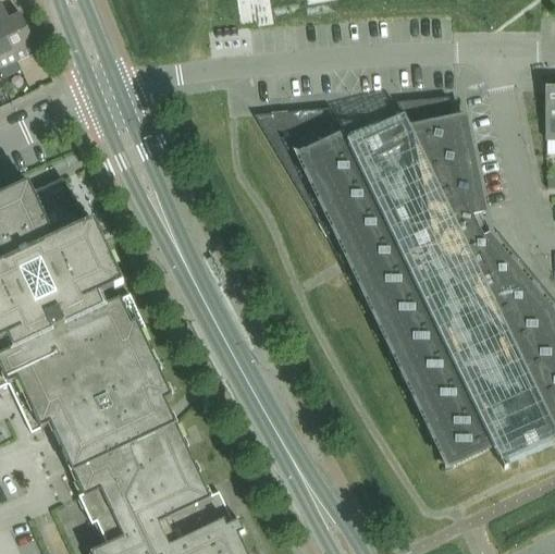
[(0,22),(16,58),(37,48),(20,11),(8,16),(0,0),(0,22)]
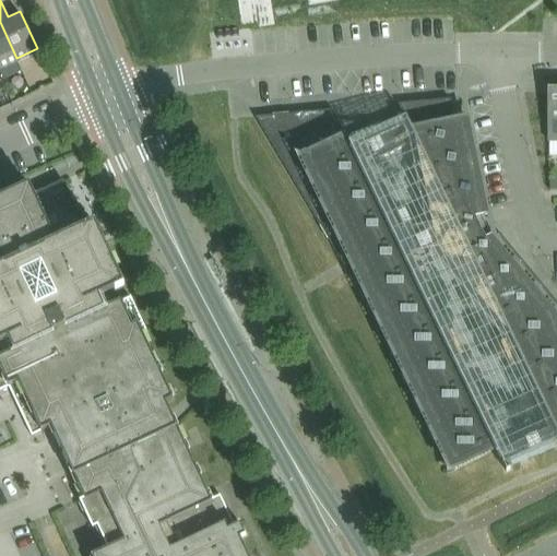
[(0,66),(16,58),(0,22),(0,66)]
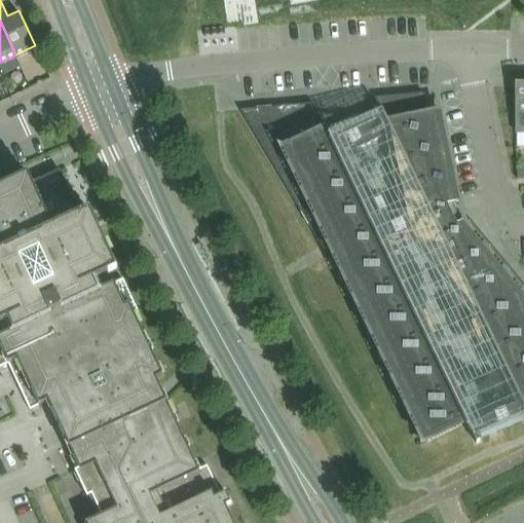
[(523,84),(514,84),(514,131),(523,129),(523,84)]
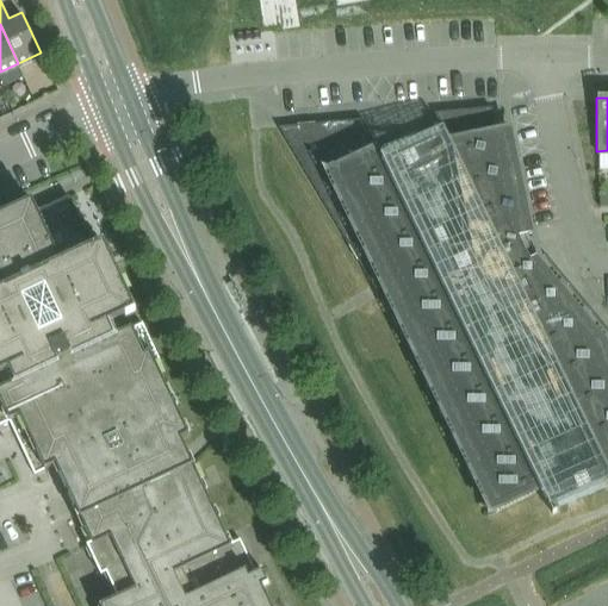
[(361,117),(275,125),(378,295),(384,292),(489,510),(538,487),(547,506),(607,476),(607,349),(603,341),(607,338),(607,330),(543,251),(527,258),(516,235),(531,231),(509,127),(495,131),(489,105),(432,111),(439,125),(379,155),(361,117)]
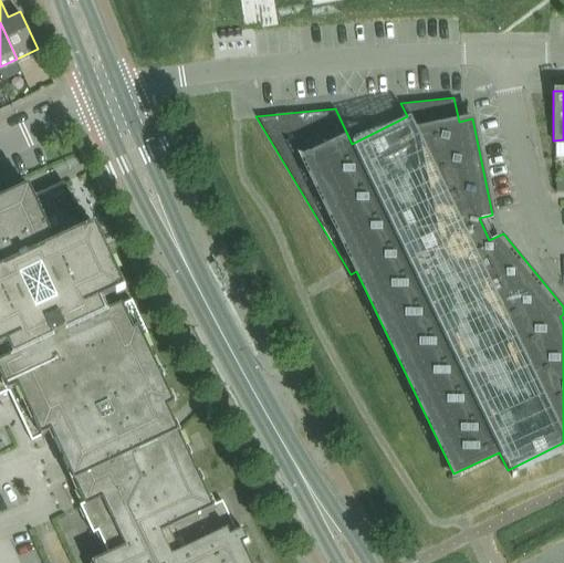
[(554,190),(563,189),(563,176),(554,177),(554,190)]
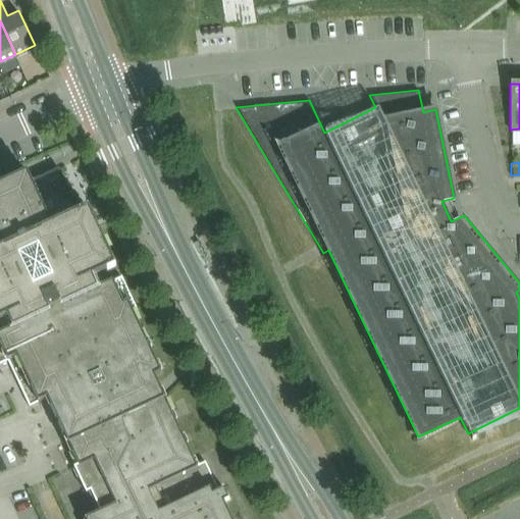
[(0,361),(5,359),(28,405),(44,397),(45,398),(76,463),(71,465),(73,468),(78,465),(82,472),(76,475),(84,490),(93,486),(96,494),(92,496),(98,509),(83,516),(84,518),(88,517),(89,518),(230,518),(221,499),(226,496),(221,486),(216,488),(203,460),(190,466),(187,459),(191,457),(184,440),(178,444),(175,436),(180,434),(172,417),(168,420),(164,413),(169,411),(162,395),(157,397),(154,390),(159,387),(152,374),(159,371),(158,369),(153,371),(150,364),(155,362),(147,346),(143,348),(139,341),(144,339),(131,309),(125,312),(121,305),(132,300),(123,284),(119,287),(115,279),(120,277),(119,275),(101,283),(97,273),(104,269),(98,256),(107,252),(92,219),(84,223),(78,211),(56,166),(15,186),(11,177),(0,182),(0,324),(2,329),(0,330),(0,361)]
